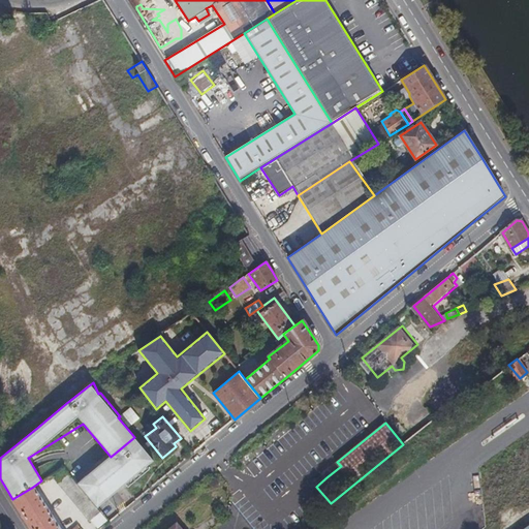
[(111,457),(105,461),(113,471),(119,478),(124,486),(126,485),(128,488),(150,469),(148,466),(154,461),(134,437),(111,457)]
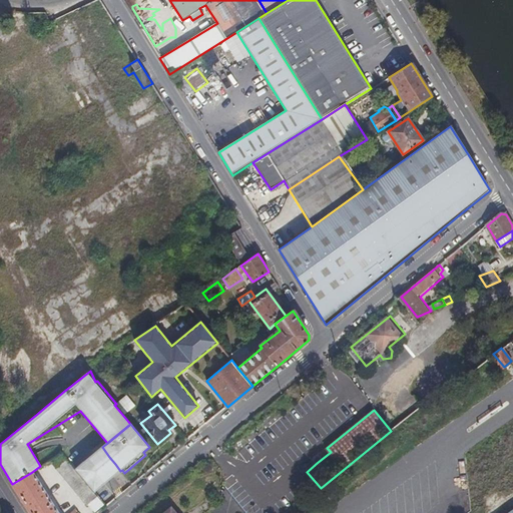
[(102,447),(75,468),(95,492),(120,471),(115,464),(109,457),(102,447)]
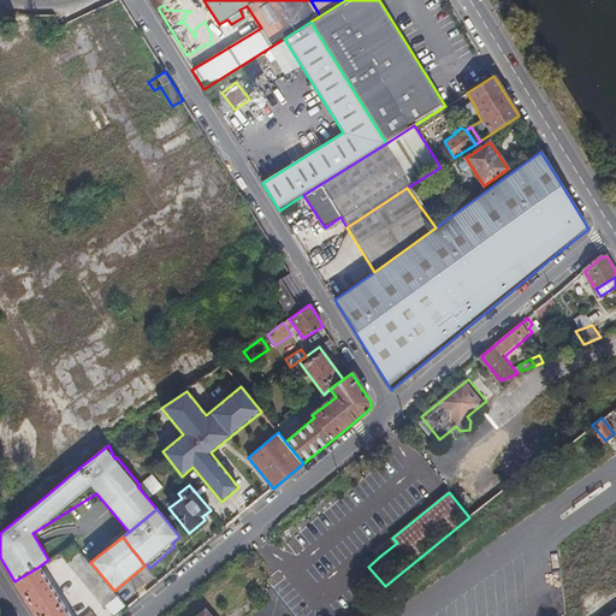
[(105,606),(118,596),(114,591),(90,562),(75,544),(59,554),(105,606)]
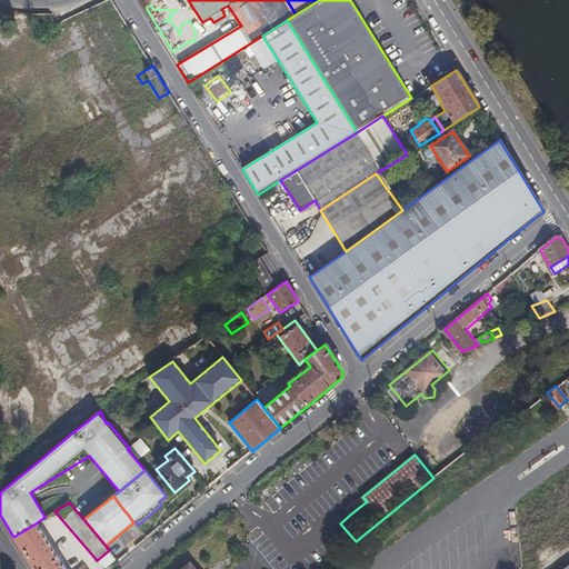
[(338,521),(340,523),(351,513),(349,511),(338,521)]
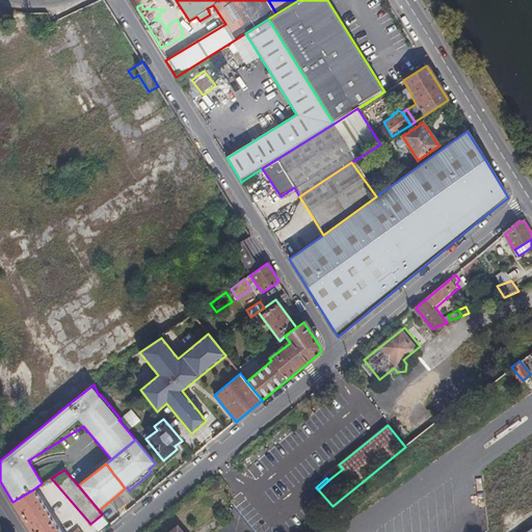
[(81,531),(79,528),(73,531),(61,531),(33,489),(12,502),(31,531),(81,531)]
